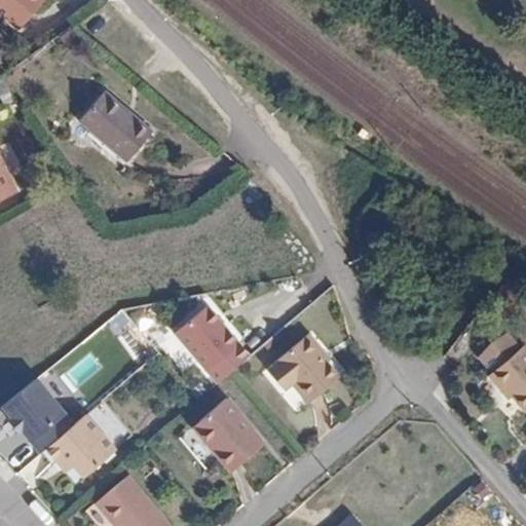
[(0,0),(0,9),(25,27),(42,0),(0,0)]
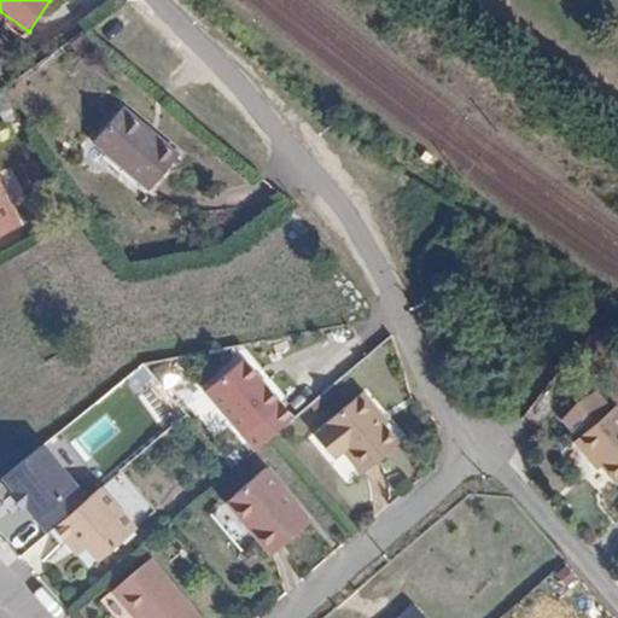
[(93,144),(150,191),(180,155),(123,108),(93,144)]
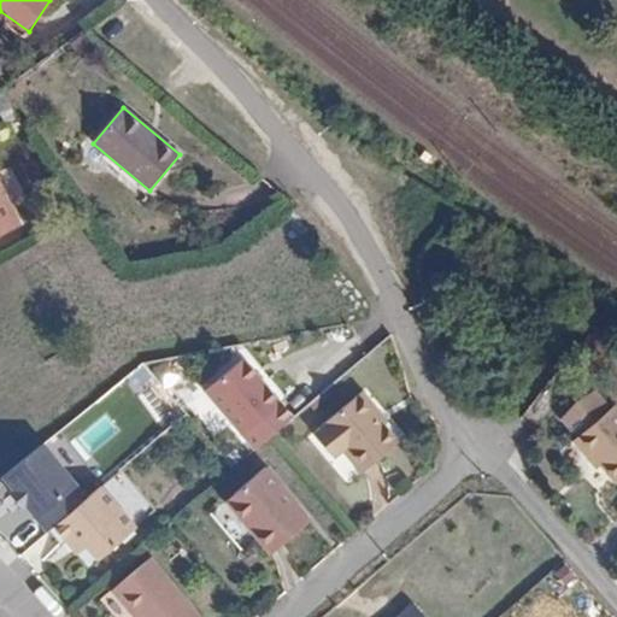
[(0,235),(19,224),(0,186),(0,235)]
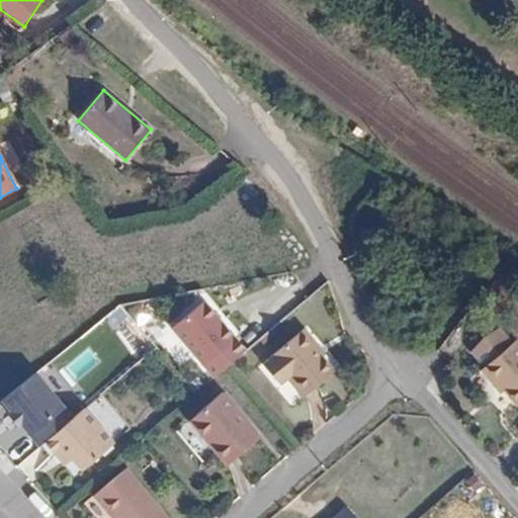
[(205,300),(174,327),(203,364),(236,339),(205,300)]
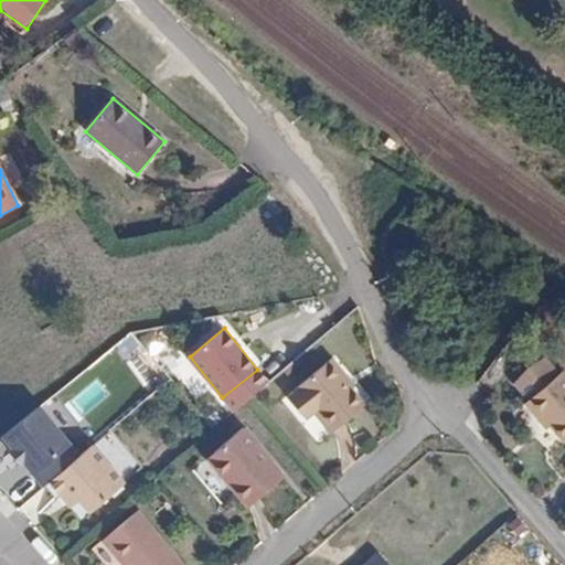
[(330,355),(287,392),(305,414),(312,407),(331,428),(363,402),(340,374),(343,371),(330,355)]
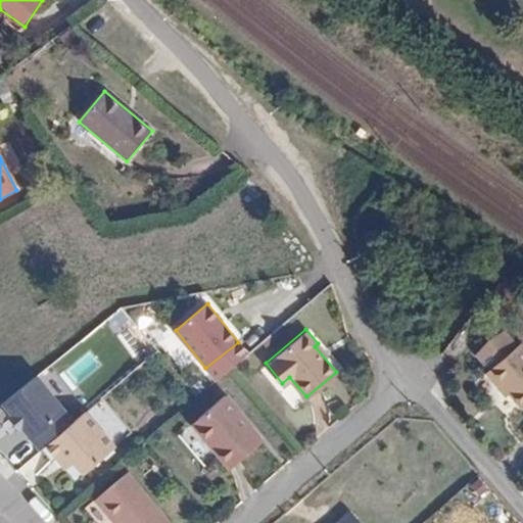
[(508,412),(522,390),(522,373),(496,357),(471,394),(487,405),(490,399),(508,412)]
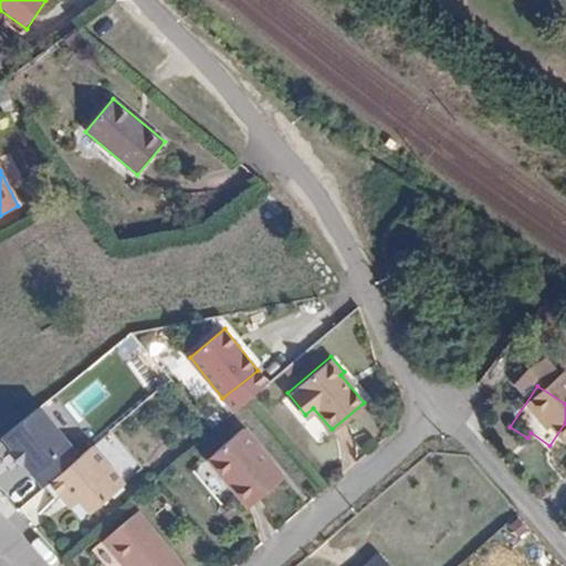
[(39,408),(2,437),(12,450),(10,452),(29,477),(32,474),(43,488),(49,482),(79,457),(39,408)]
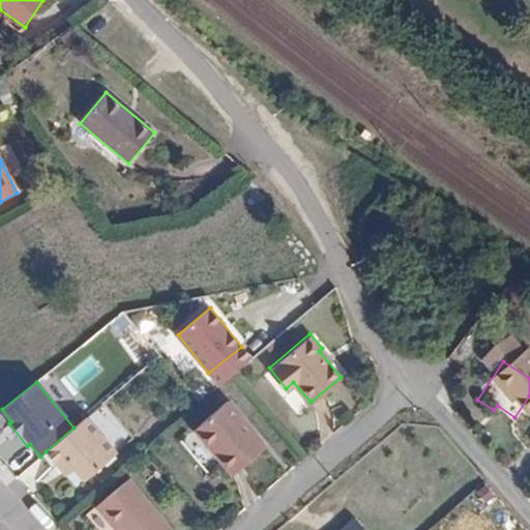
[(529,415),(529,395),(514,417),(525,423),(529,415)]
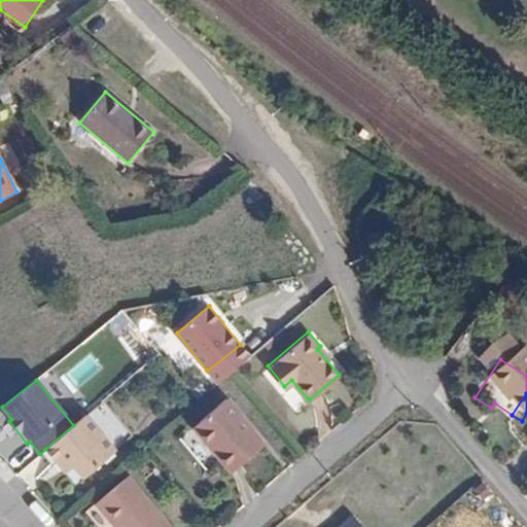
[(233,471),(284,427),(269,410),(251,425),(229,399),(195,427),(233,471)]
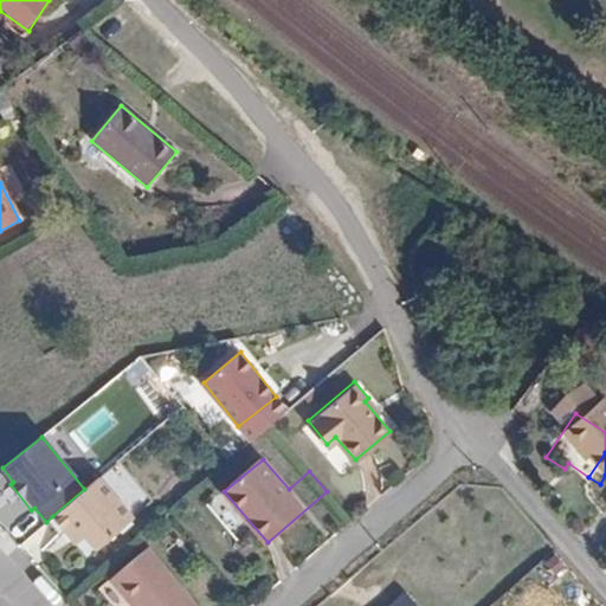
[(565,469),(585,483),(588,477),(568,463),(565,469)]
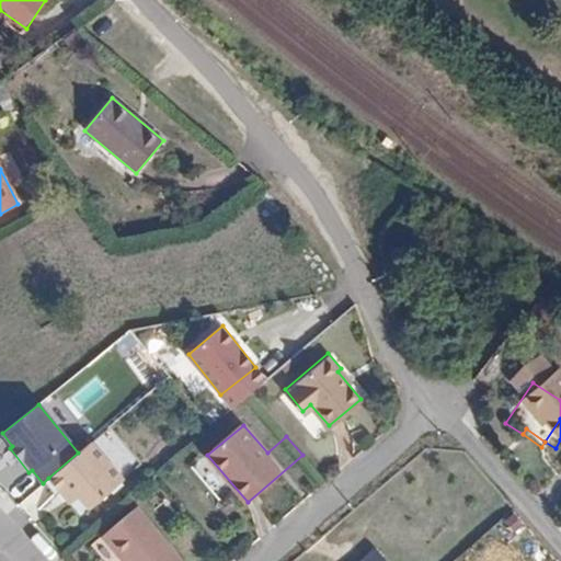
[(545,442),(541,447),(552,454),(556,448),(545,442)]
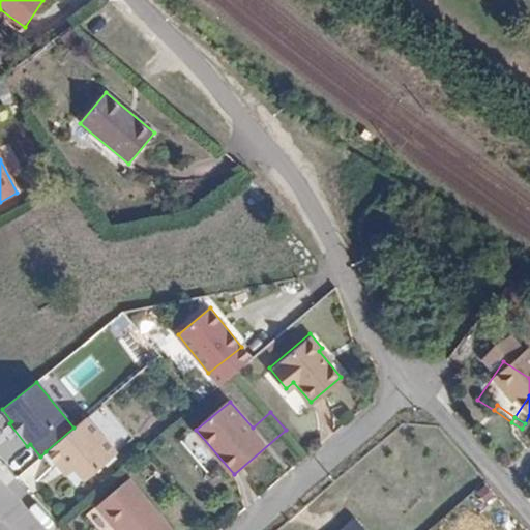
[(74,428),(46,451),(56,465),(64,458),(74,469),(84,480),(115,454),(85,419),(74,428)]
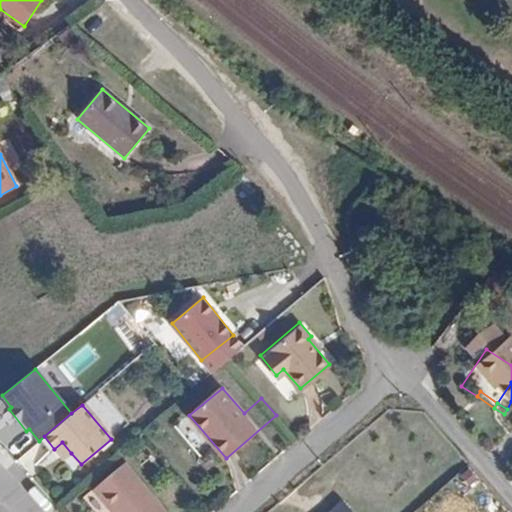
[(62,442),(54,449),(64,460),(71,453),(62,442)]
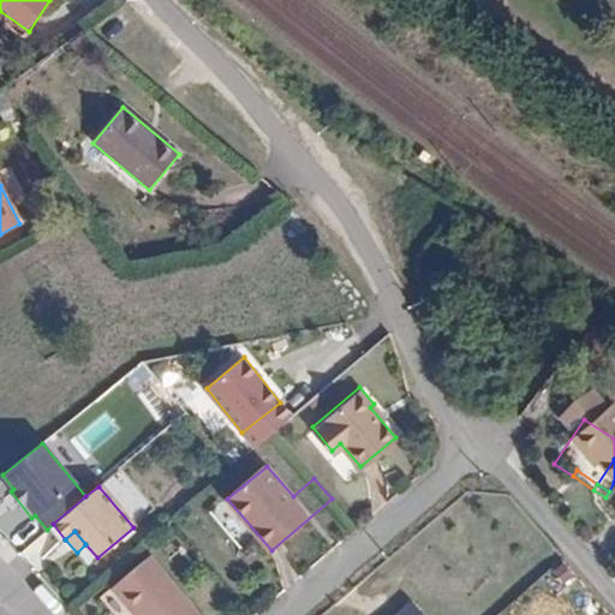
[(151,553),(113,584),(141,614),(191,614),(199,608),(151,553)]
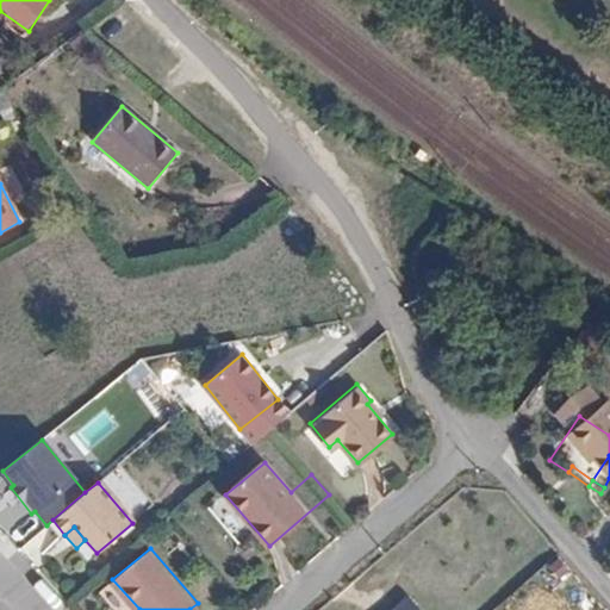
[(390,609),(424,609),(409,593),(390,609)]
